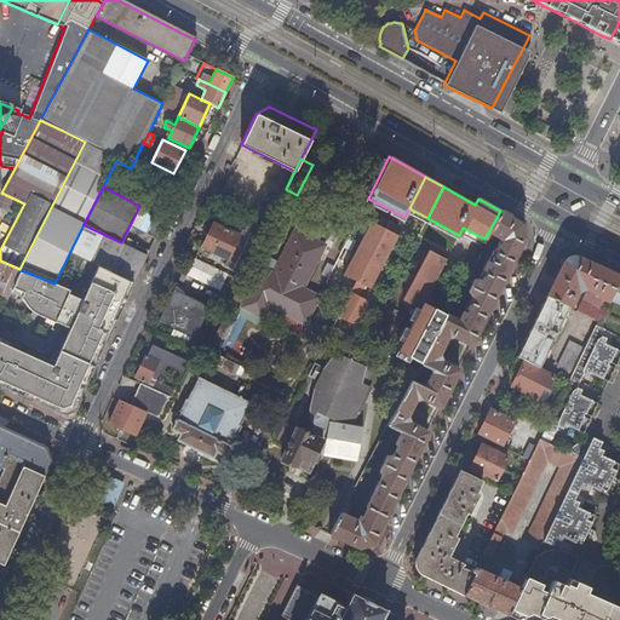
[(340,512),(329,534),(359,547),(373,543),(428,432),(426,431),(408,422),(407,417),(415,400),(420,397),(438,407),(441,406),(459,371),(458,368),(440,360),(438,356),(448,337),(452,336),(470,345),(471,344),(524,237),(520,223),(500,211),(488,233),(500,240),(494,251),(493,251),(488,262),(487,262),(482,269),(483,270),(478,280),(474,280),(468,291),(471,296),(463,313),(461,311),(457,320),(446,314),(420,363),(431,368),(432,373),(426,385),(423,386),(411,380),(388,425),(401,432),(396,443),(399,446),(394,455),(388,457),(380,470),(383,475),(366,506),(368,507),(362,517),(360,516),(357,521),(340,512)]
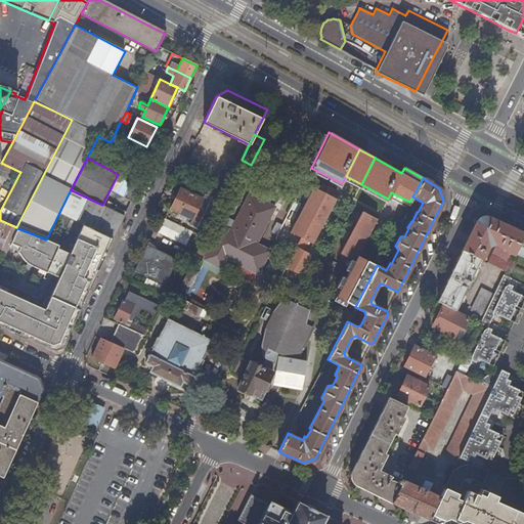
[(139,184),(132,181),(124,199),(130,202),(139,184)]
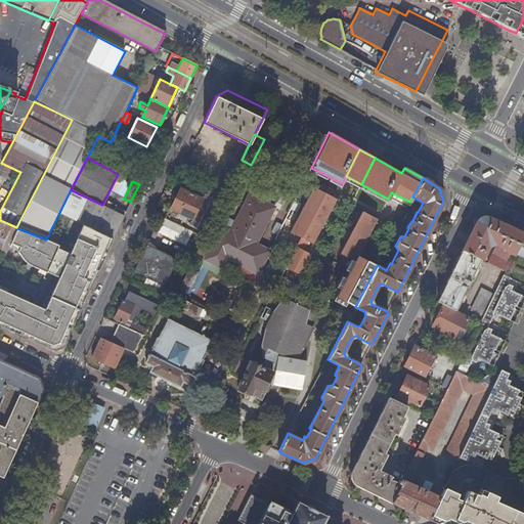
[(209,195),(220,201),(225,190),(213,184),(209,195)]
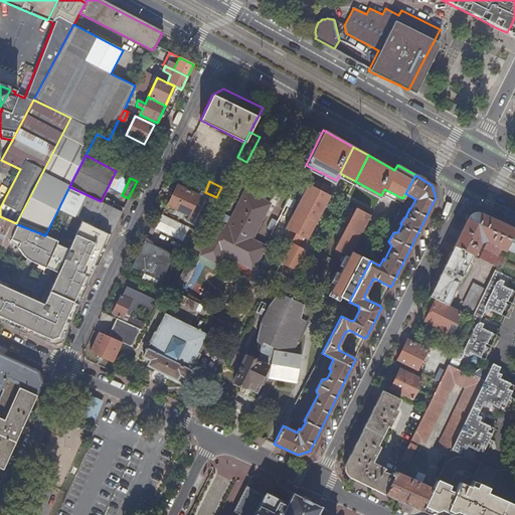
[(178,185),(168,205),(189,215),(199,195),(178,185)]
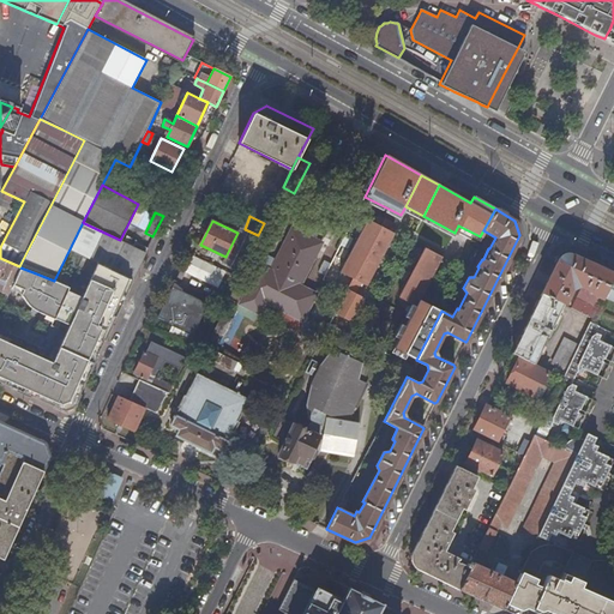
[(84,223),(71,250),(97,263),(132,280),(145,253),(120,240),(84,223)]
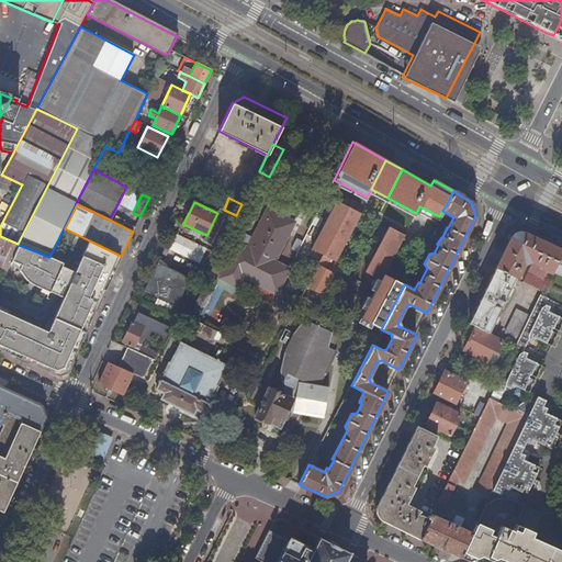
[(347,206),(344,214),(332,208),(311,249),(323,255),(316,268),(306,288),(322,295),(334,272),(325,269),(330,259),(335,261),(356,222),(350,220),(355,212),(347,206)]
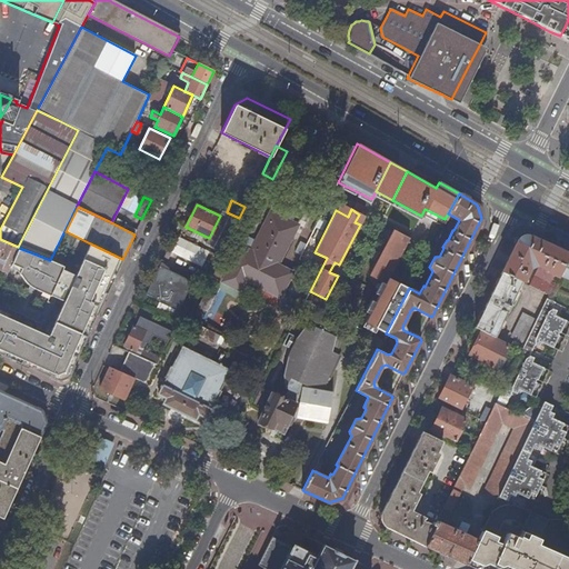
[(281,210),(279,215),(293,222),(296,218),(281,210)]
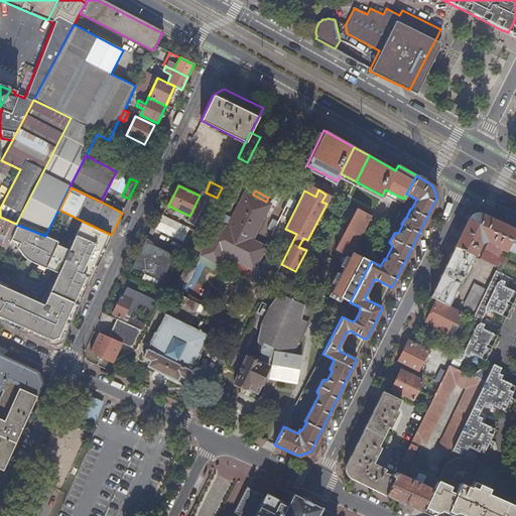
[(266,202),(253,195),(246,191),(227,228),(218,223),(202,256),(218,264),(223,254),(254,270),(265,247),(252,240),(270,205),(266,202)]
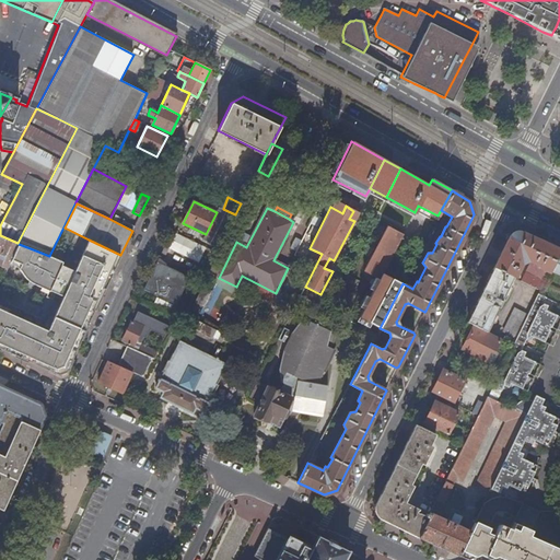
[(439,221),(436,220),(420,249),(423,251),(428,243),(429,243),(436,230),(434,229),(439,221)]
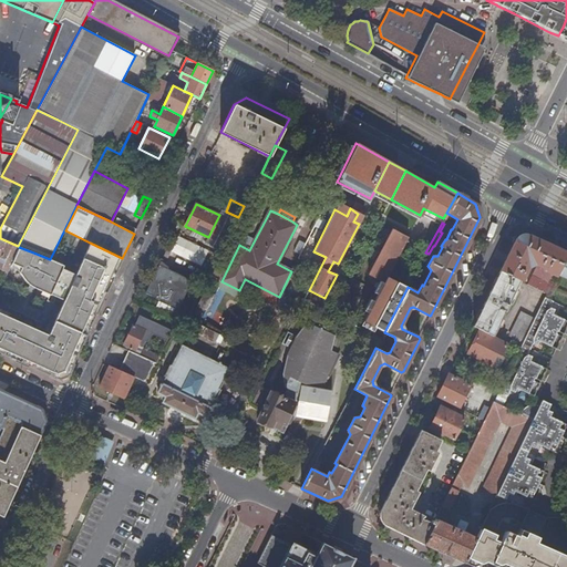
[(406,237),(391,229),(368,275),(383,282),(363,321),(384,332),(408,287),(387,277),(406,237)]
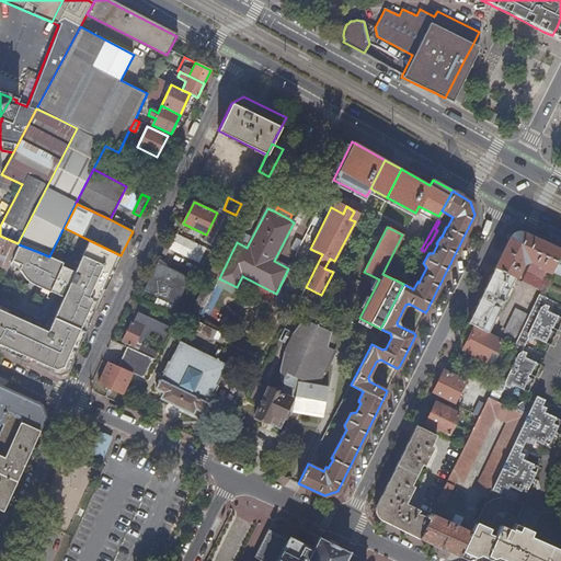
[(515,277),(516,277),(523,263),(527,261),(528,261),(527,265),(529,266),(531,263),(539,266),(540,268),(550,273),(560,250),(523,232),(510,237),(494,266),(515,277)]
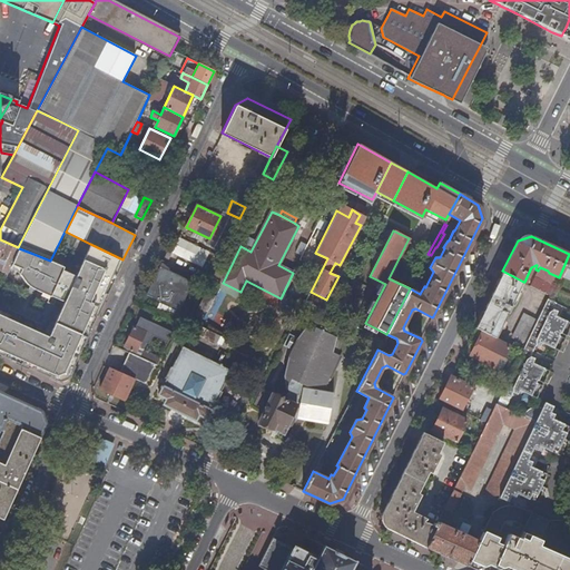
[(0,267),(8,272),(11,265),(19,248),(18,247),(0,239),(0,267)]
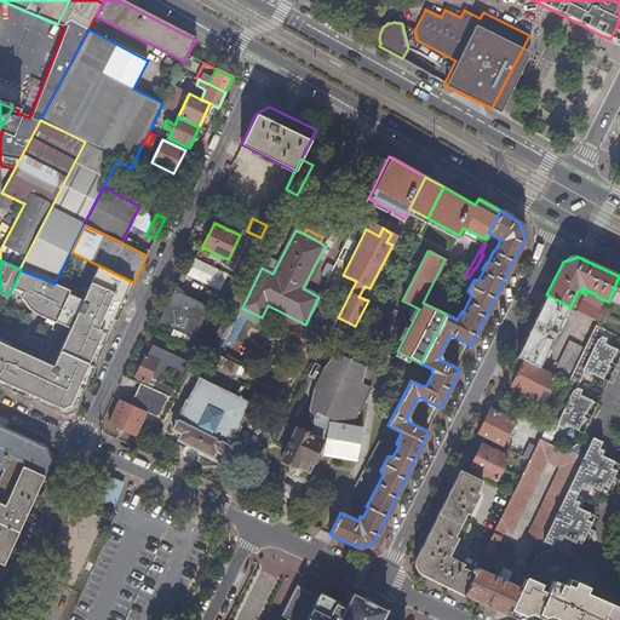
[(53,367),(36,403),(64,415),(73,412),(95,366),(92,365),(97,355),(99,356),(108,337),(107,336),(110,327),(112,327),(116,320),(114,319),(118,311),(119,311),(133,282),(98,265),(82,302),(68,294),(70,290),(55,283),(36,276),(21,270),(12,288),(22,292),(19,298),(23,299),(24,300),(27,303),(29,304),(29,305),(30,308),(32,309),(33,311),(34,313),(35,314),(38,315),(39,315),(55,323),(58,317),(73,323),(53,367)]
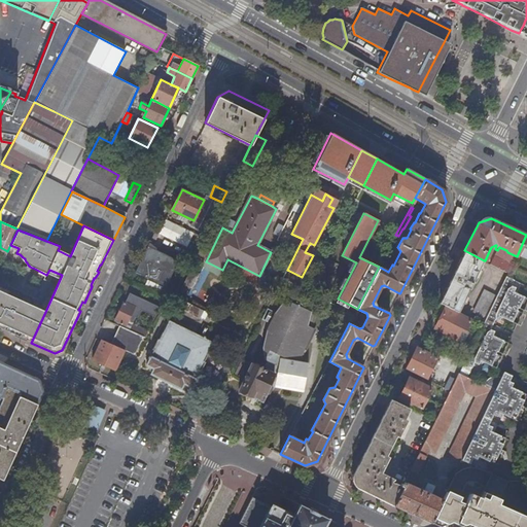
[(526,235),(517,256),(518,256),(526,259),(526,235)]
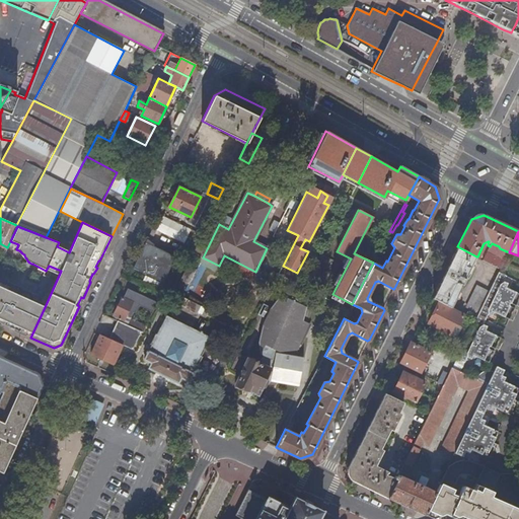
[(385,239),(378,253),(380,255),(382,251),(383,252),(387,245),(386,244),(387,241),(385,239)]
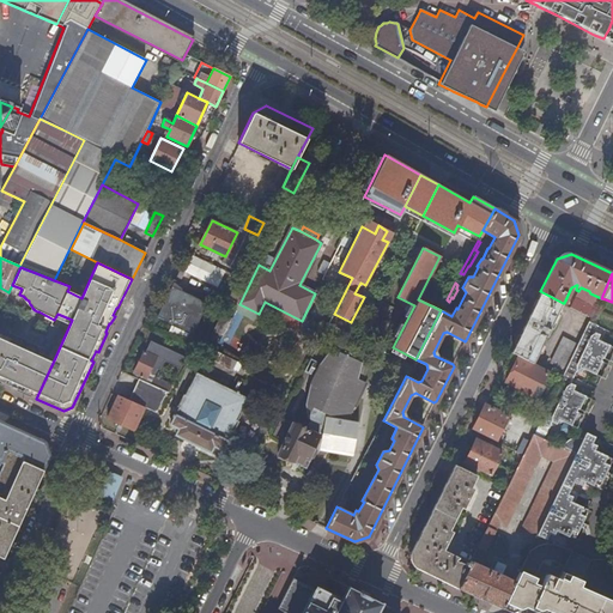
[(171,287),(158,316),(193,334),(211,298),(206,296),(202,303),(171,287)]
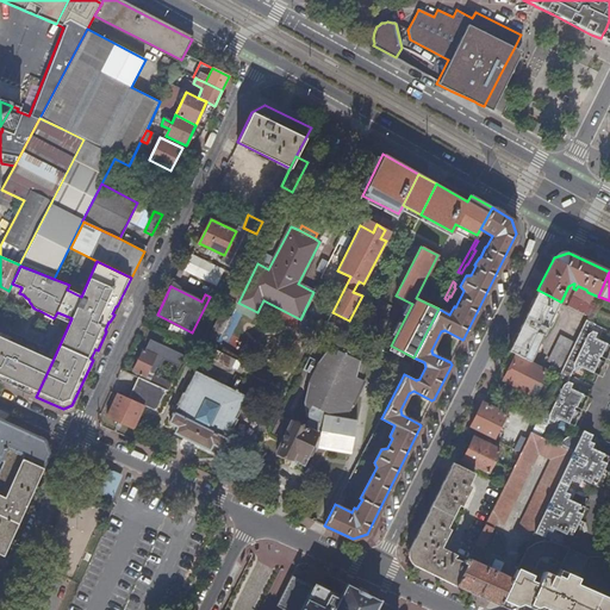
[(508,350),(531,362),(560,302),(537,290),(508,350)]
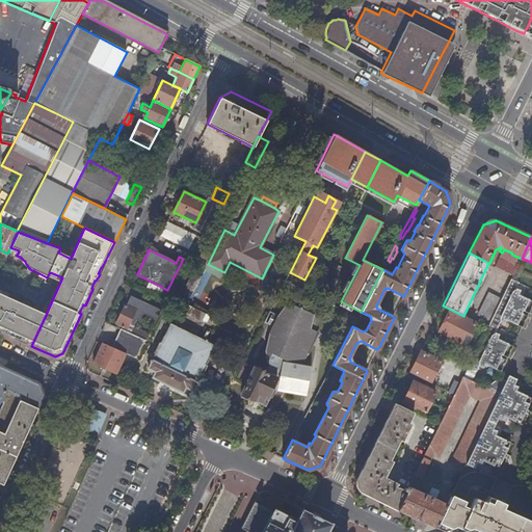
[(501,265),(514,272),(517,265),(504,259),(501,265)]
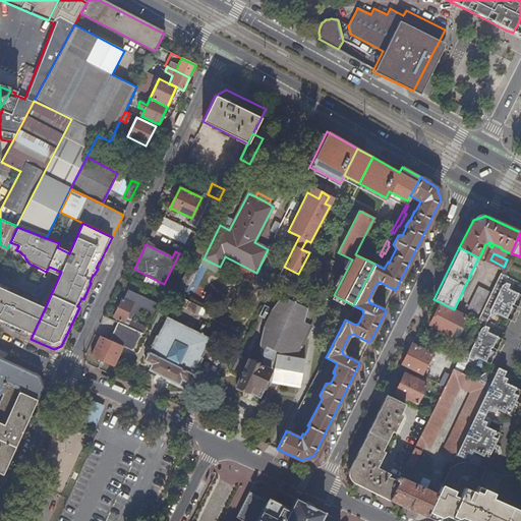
[(189,268),(182,281),(190,285),(196,272),(189,268)]
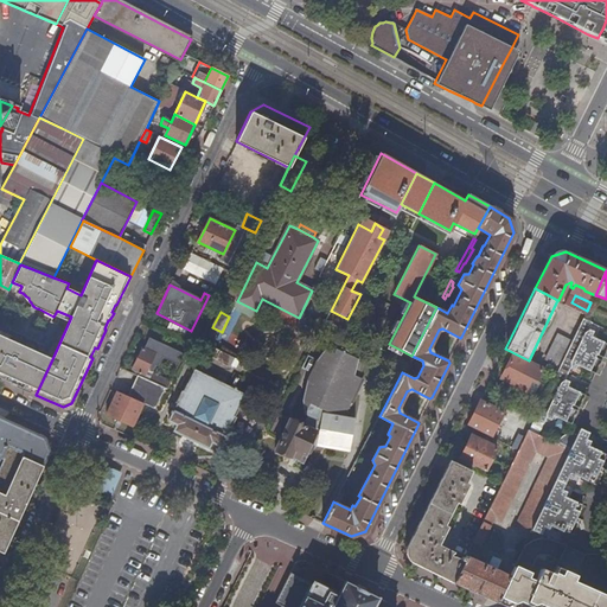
[(556,374),(534,419),(543,423),(545,417),(553,415),(572,423),(577,410),(570,407),(572,404),(579,408),(585,395),(567,385),(564,379),(570,366),(577,364),(595,374),(602,360),(595,357),(596,355),(604,357),(606,350),(606,343),(592,336),(589,328),(592,325),(582,321),(573,340),(556,374)]
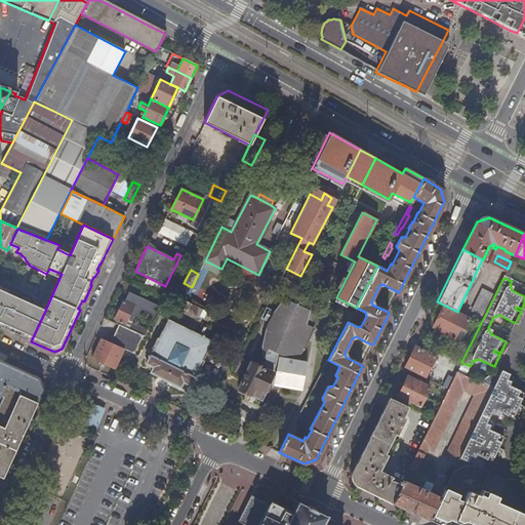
[(469,317),(481,323),(495,294),(483,289),(469,317)]
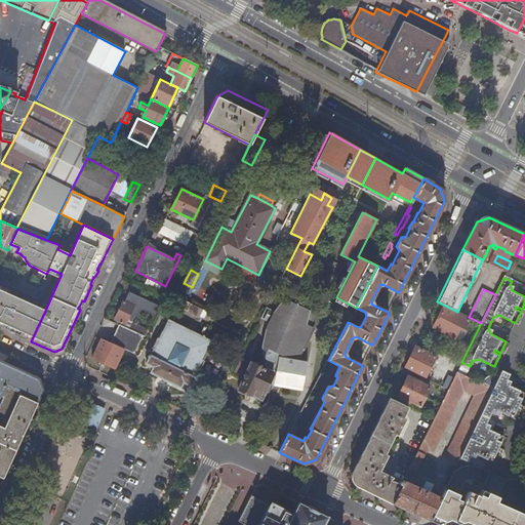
[(0,326),(18,335),(32,305),(0,290),(0,326)]
